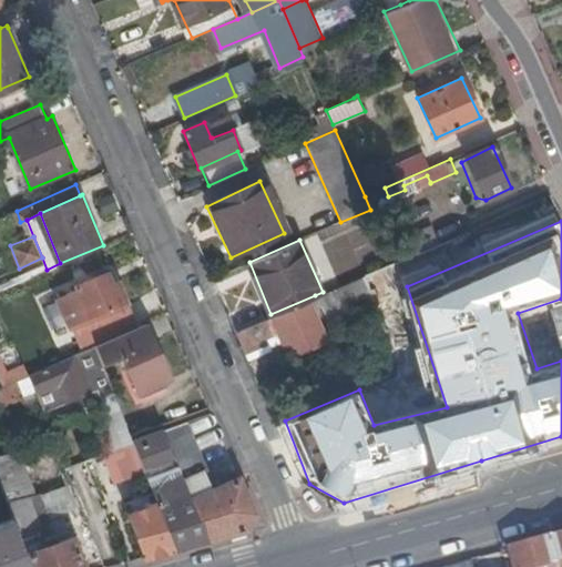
[(95,271),(93,264),(78,271),(83,283),(99,276),(95,271)]
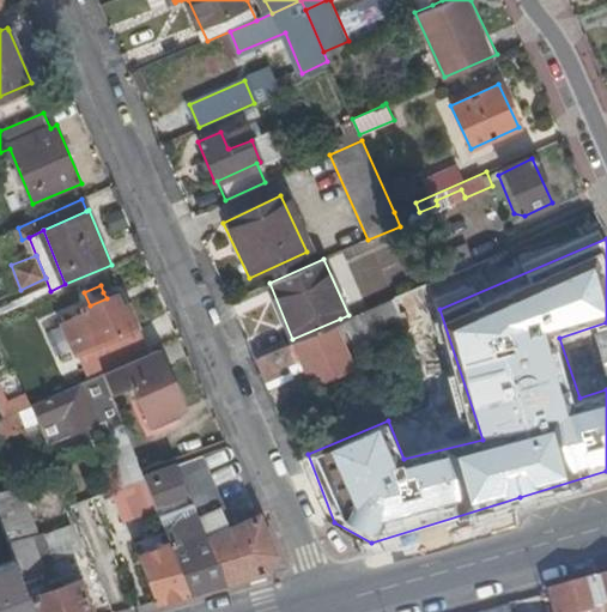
[(111,289),(103,292),(107,298),(114,296),(111,289)]
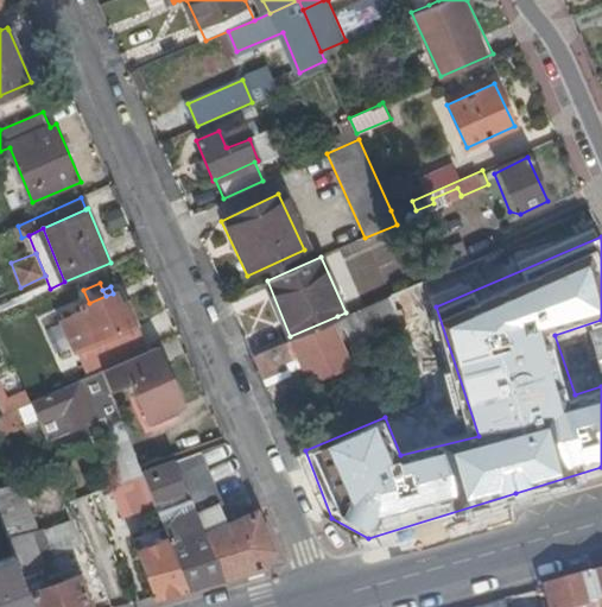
[(119,305),(113,293),(106,296),(89,303),(81,307),(83,313),(77,315),(93,343),(103,370),(149,351),(127,302),(119,305)]
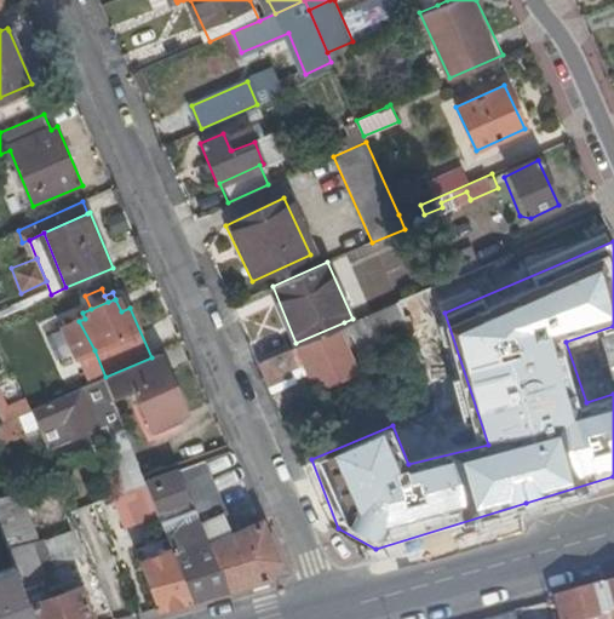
[(353,319),(344,322),(348,331),(355,327),(359,336),(399,320),(391,302),(353,319)]
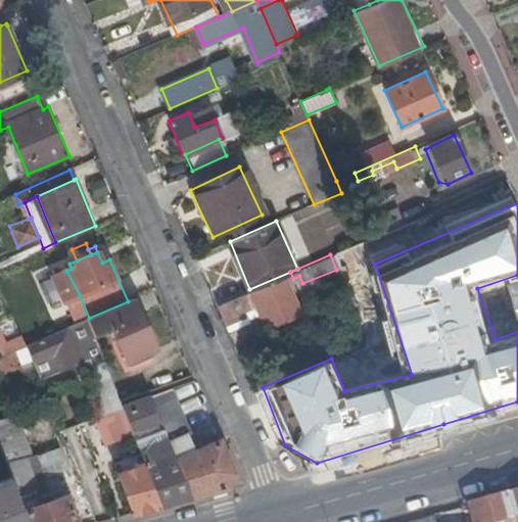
[(59,304),(80,295),(66,271),(65,270),(48,279),(59,304)]
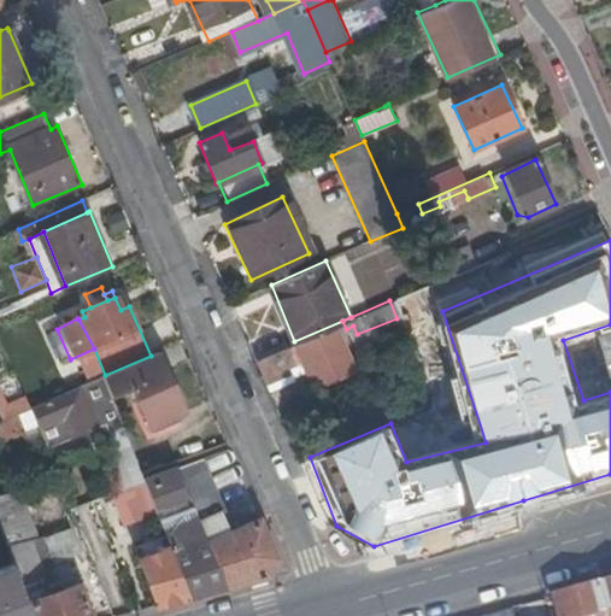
[(338,329),(295,346),(313,386),(354,368),(338,329)]
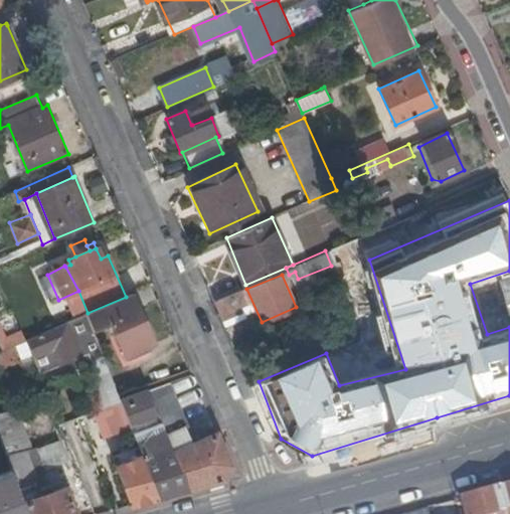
[(509,280),(484,289),(492,314),(508,308),(505,300),(509,298),(509,280)]
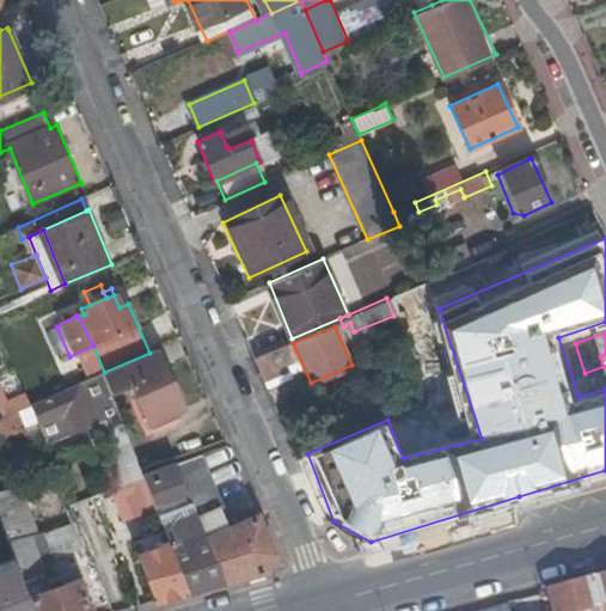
[(252,355),(259,372),(295,358),(287,341),(252,355)]
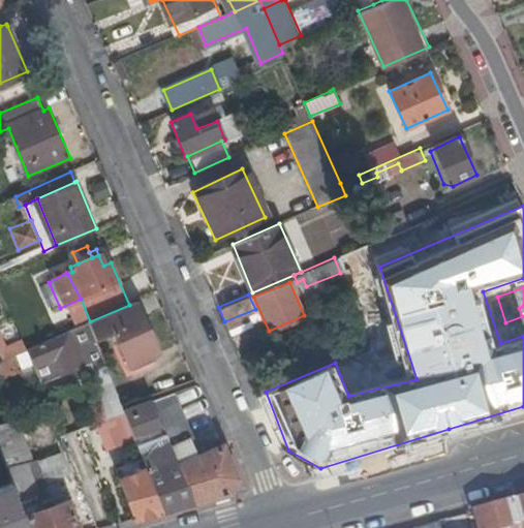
[(81,299),(60,308),(69,330),(90,321),(81,299)]
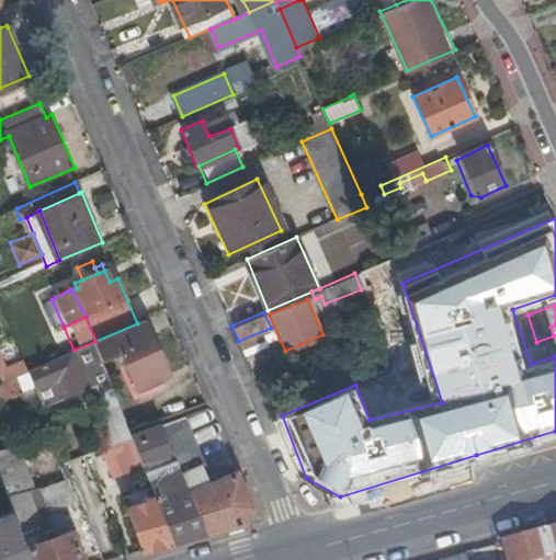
[(95,341),(102,360),(123,351),(140,388),(172,373),(157,338),(147,319),(137,323),(95,341)]
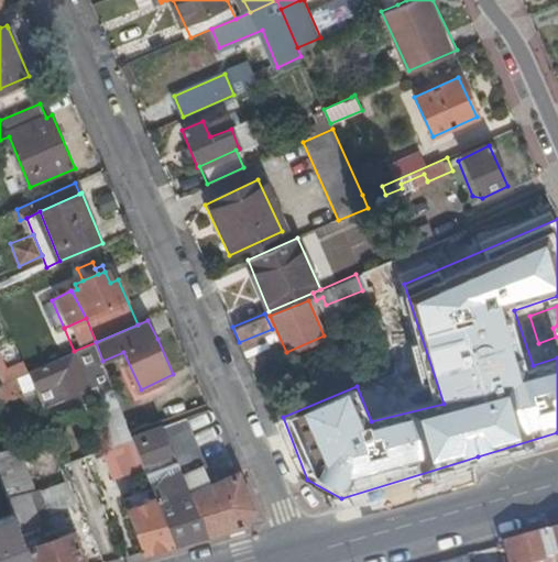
[(88,389),(74,351),(31,370),(37,388),(48,383),(52,392),(63,387),(68,398),(88,389)]
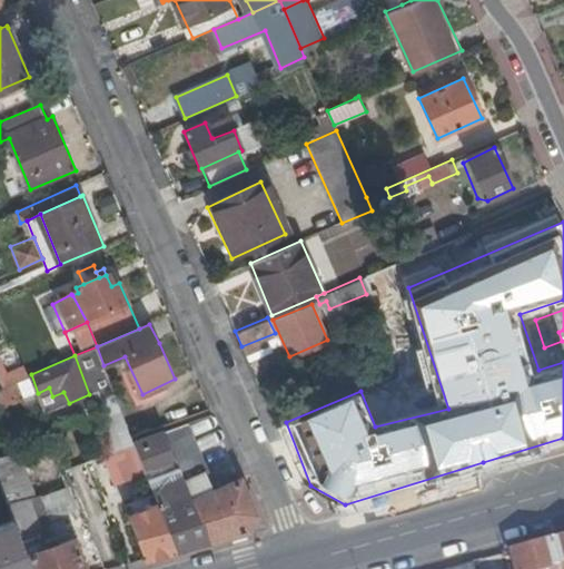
[(104,365),(91,371),(115,429),(127,425),(104,365)]
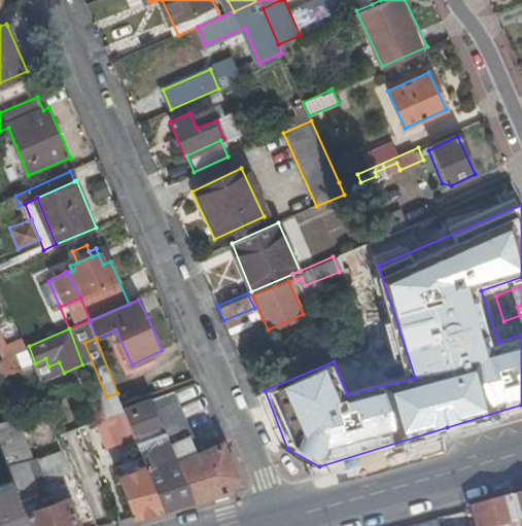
[(0,358),(0,375),(24,365),(18,351),(0,358)]
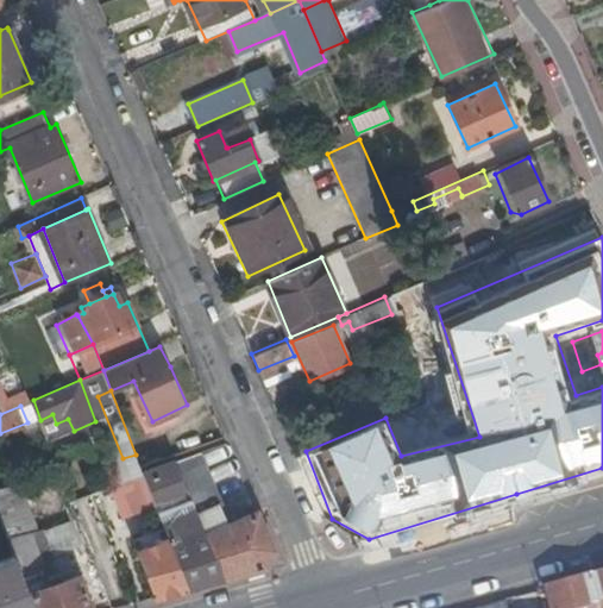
[(231,521),(201,449),(171,463),(202,532),(231,521)]
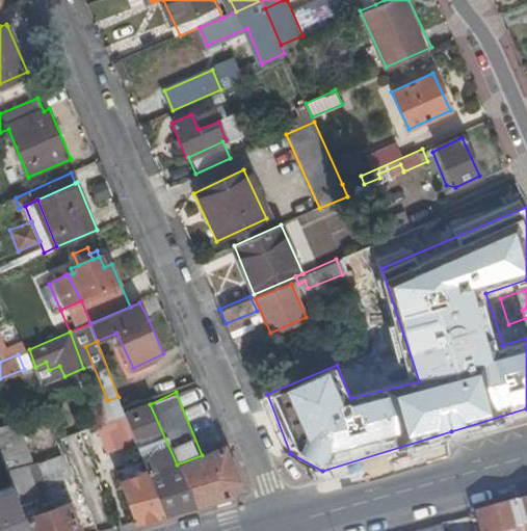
[(107,400),(97,403),(111,440),(132,432),(126,415),(124,409),(119,397),(107,400)]
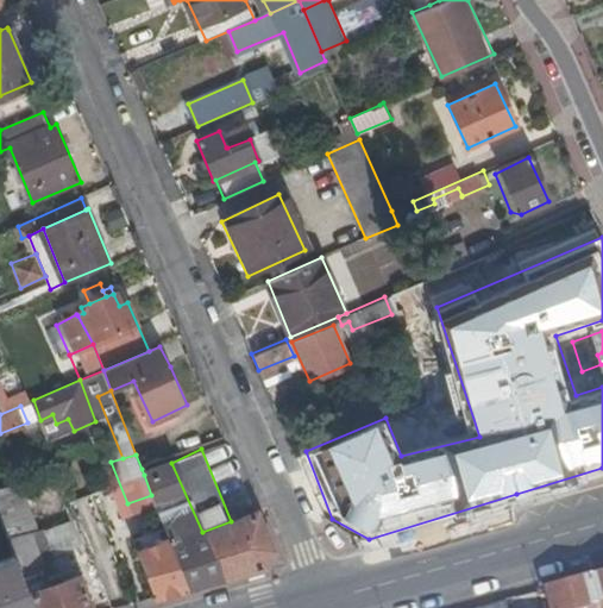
[(171,463),(144,475),(151,495),(169,540),(186,587),(223,576),(202,532),(171,463)]
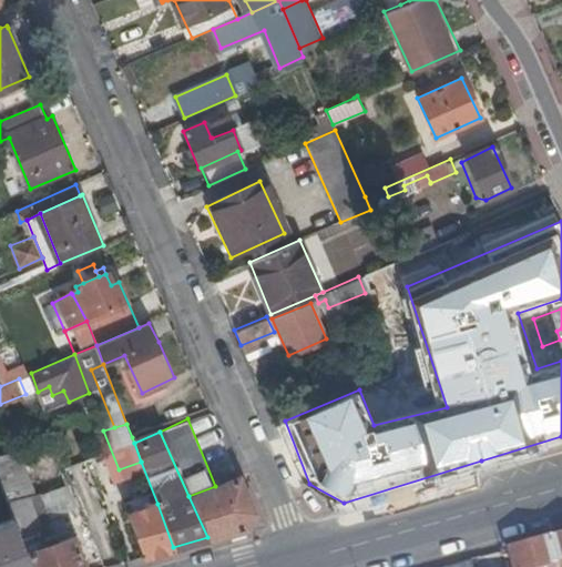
[(22,448),(0,452),(0,481),(13,517),(32,566),(89,566),(75,533),(58,539),(57,539),(41,496),(22,448)]
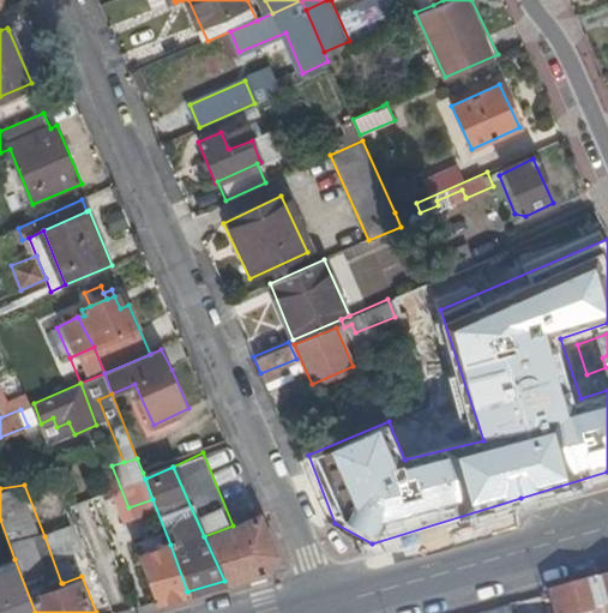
[(233,526),(204,536),(224,581),(269,569),(275,554),(259,514),(233,526)]
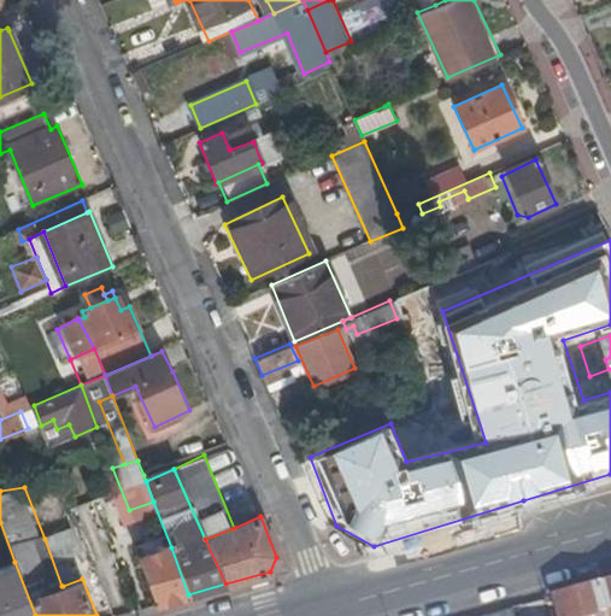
[(171,547),(140,559),(157,603),(188,594),(171,547)]
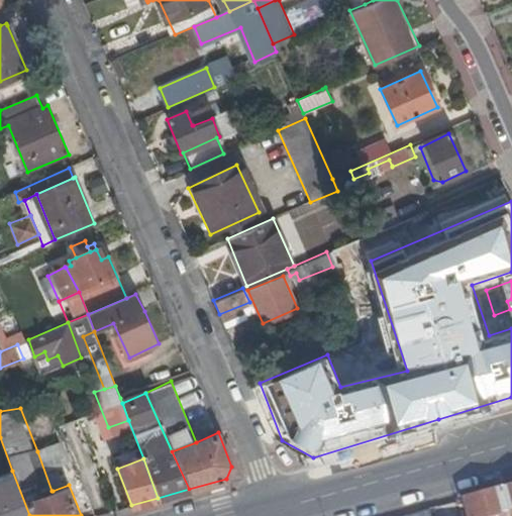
[(0,515),(29,515),(12,471),(0,475),(0,515)]
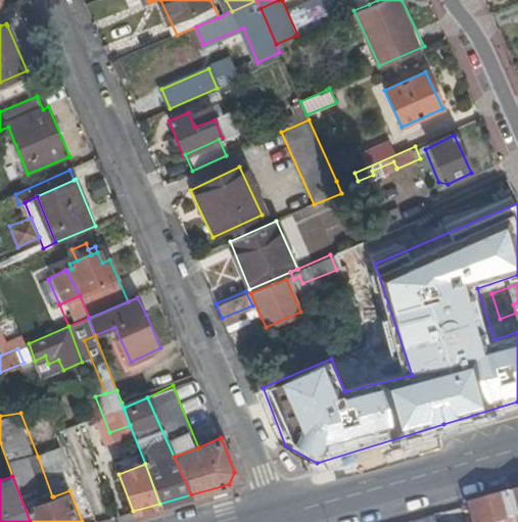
[(517,488),(507,491),(515,521),(517,521),(517,488)]
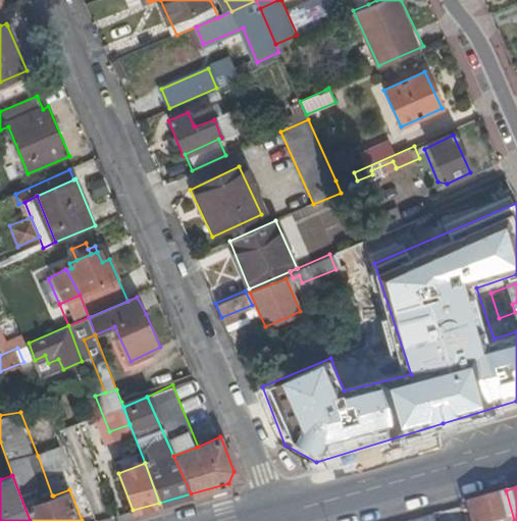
[(464,503),(469,520),(514,520),(506,490),(464,503)]
